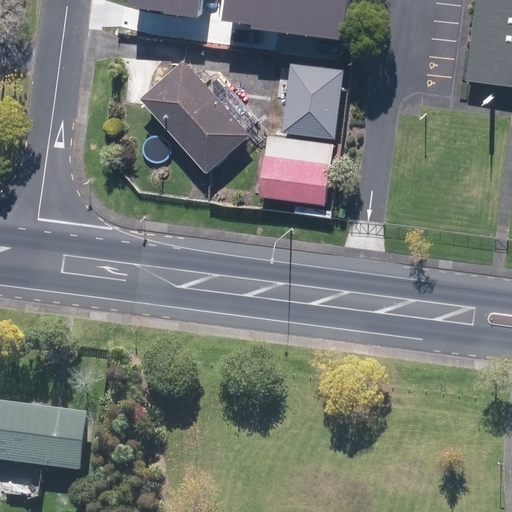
[(167,10),(167,0),(130,0),(130,5),(167,10)]
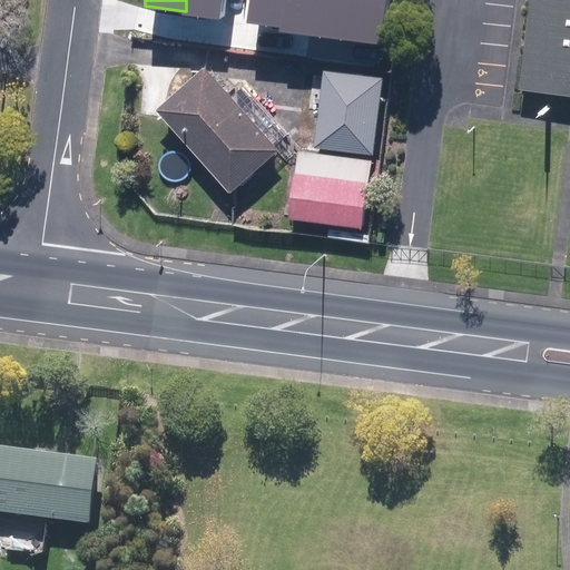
[(223,20),(225,0),(186,0),(186,11),(186,16),(223,20)]
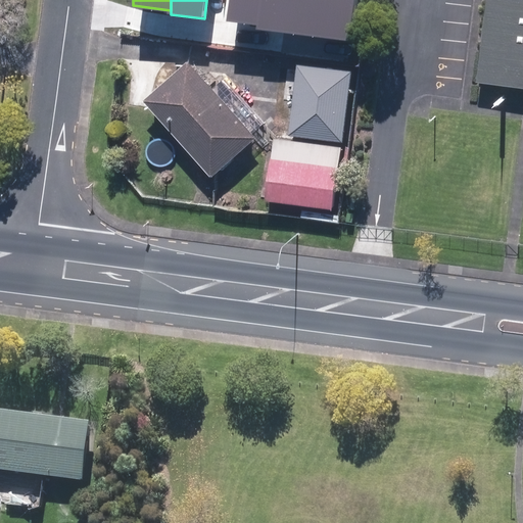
[(263,29),(267,0),(228,0),(226,20),(256,26),(256,29),(263,29)]
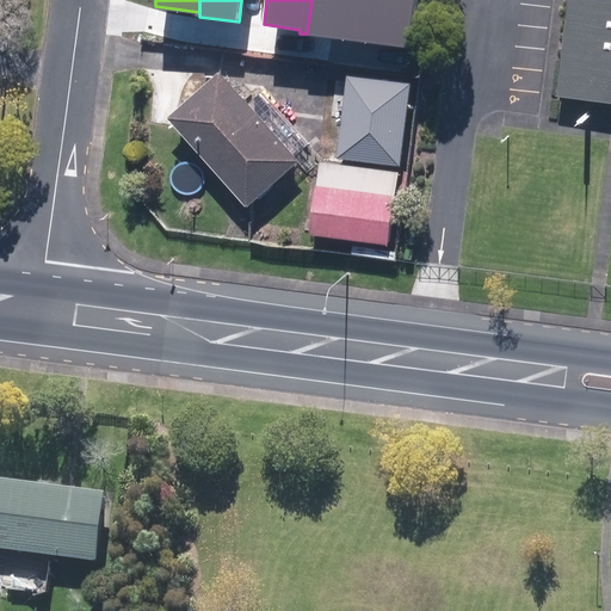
[(366,0),(312,0),(307,34),(360,42),(366,0)]
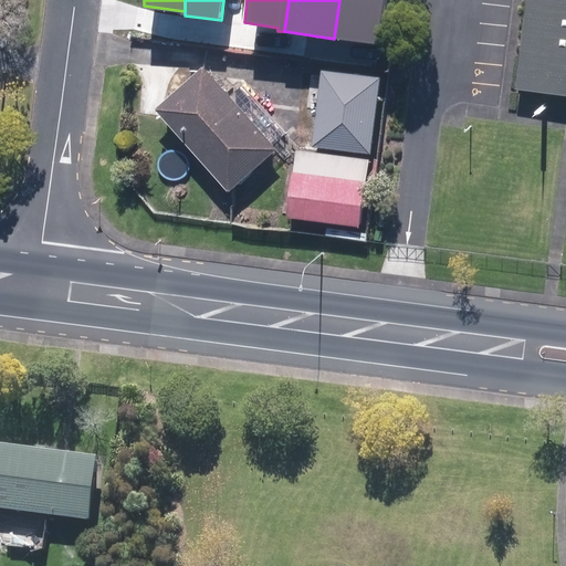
[(384,0),(339,0),(334,39),(378,44),(384,0)]
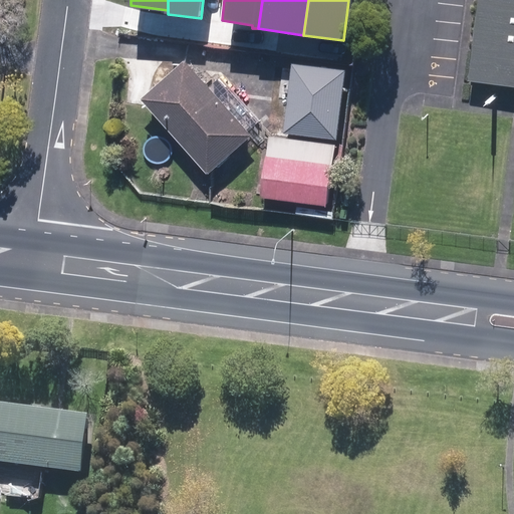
[(513,0),(476,0),(466,82),(513,88),(513,0)]
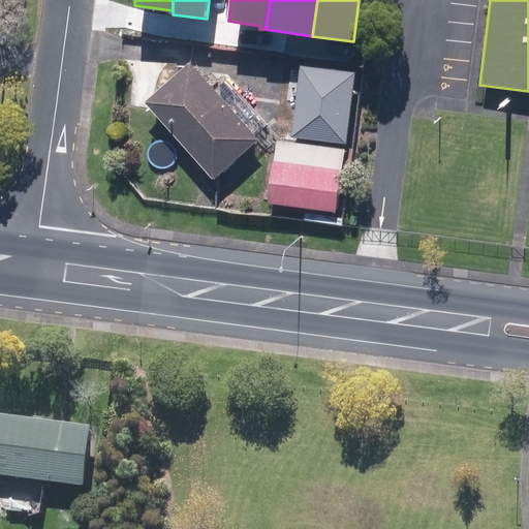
[(270,123),(230,80),(217,92),(190,62),(146,100),(214,177),(257,138),(255,135),(270,123)]
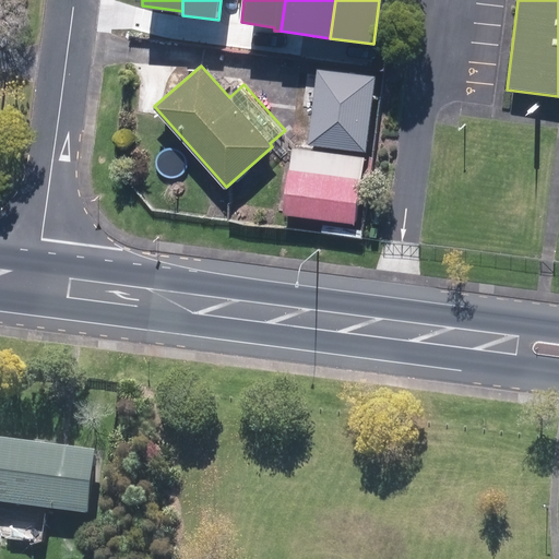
[(375,76),(317,70),(308,145),(366,152),(375,76)]
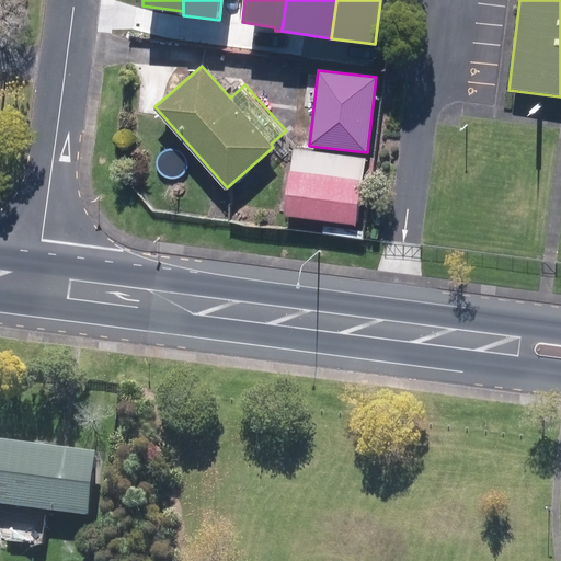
[(292,148),(284,214),(356,222),(364,157),(292,148)]
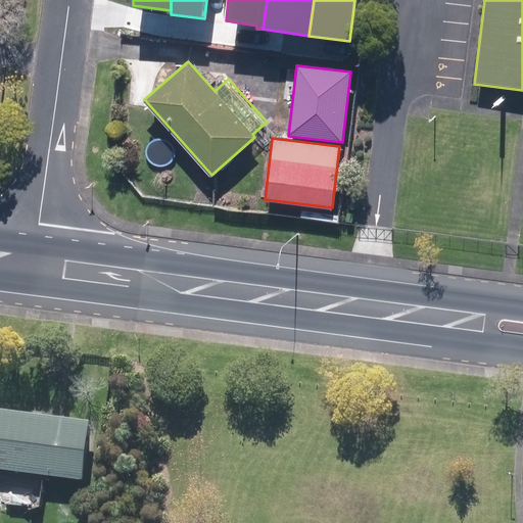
[(90,424),(0,412),(0,470),(82,482),(90,424)]
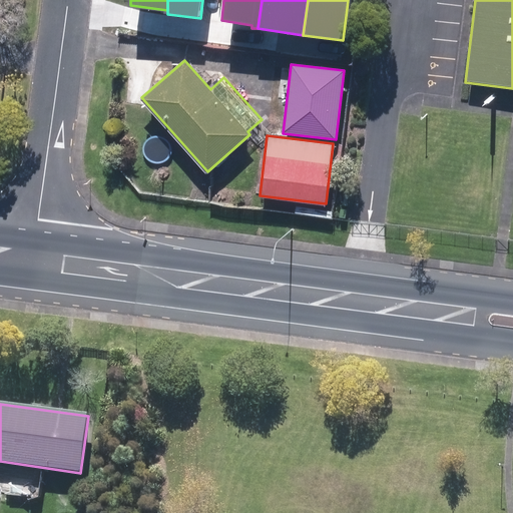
All buildings are outlined.
